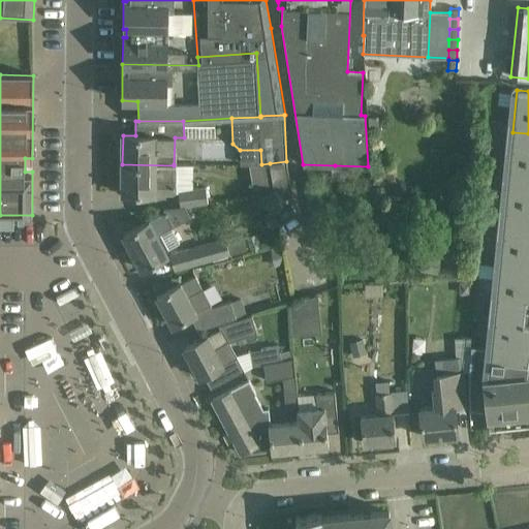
[(500,122),(491,121),(490,132),(499,133),(500,122)]
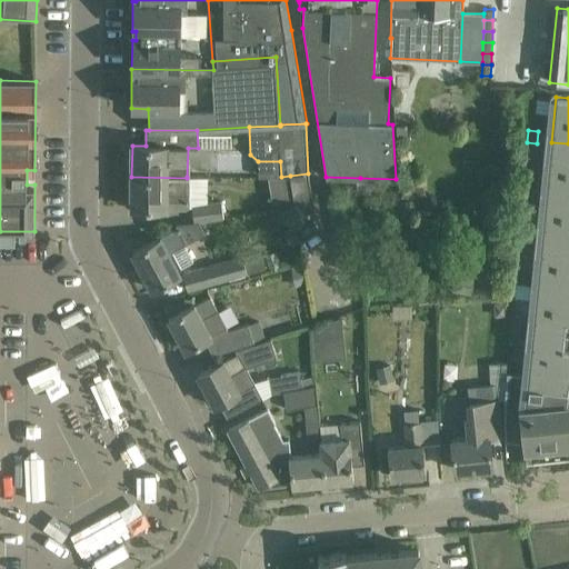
[(526,155),(536,156),(537,143),(527,142),(526,155)]
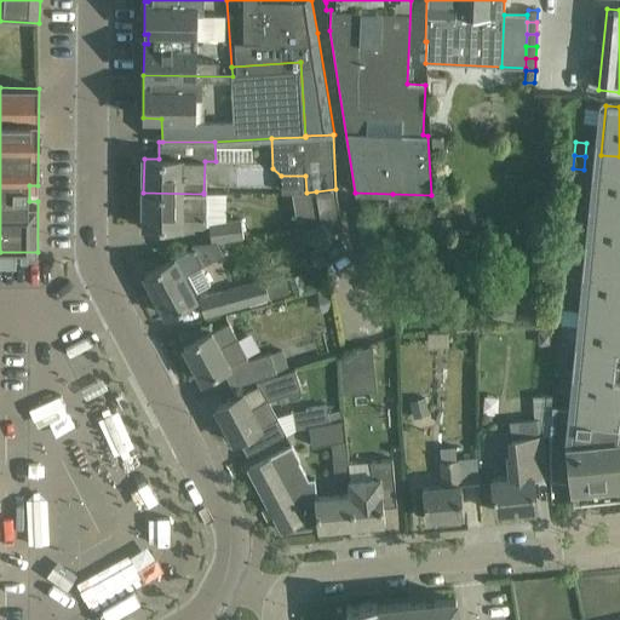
[(619,156),(601,155),(596,205),(619,206),(619,156)]
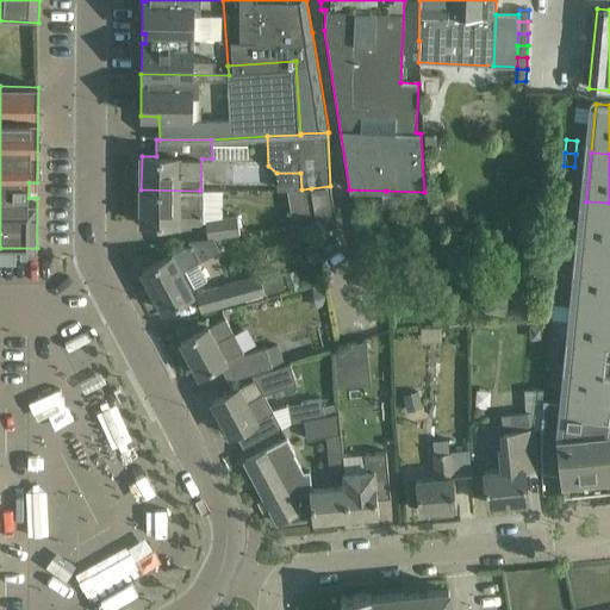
[(286,190),(293,226),(318,223),(311,188),(302,190),(298,190),(286,190)]
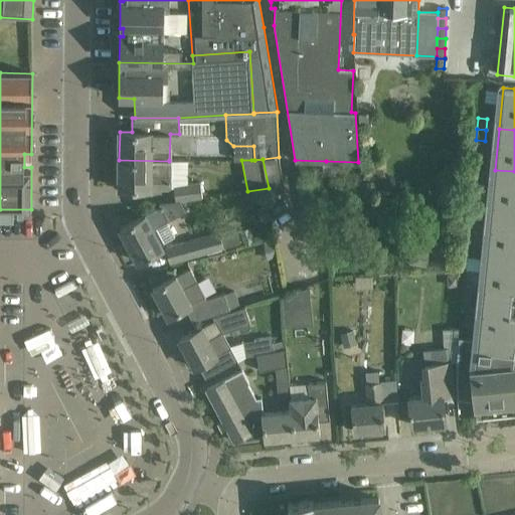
[(150,188),(169,188),(169,161),(119,160),(119,189),(150,189),(150,188)]
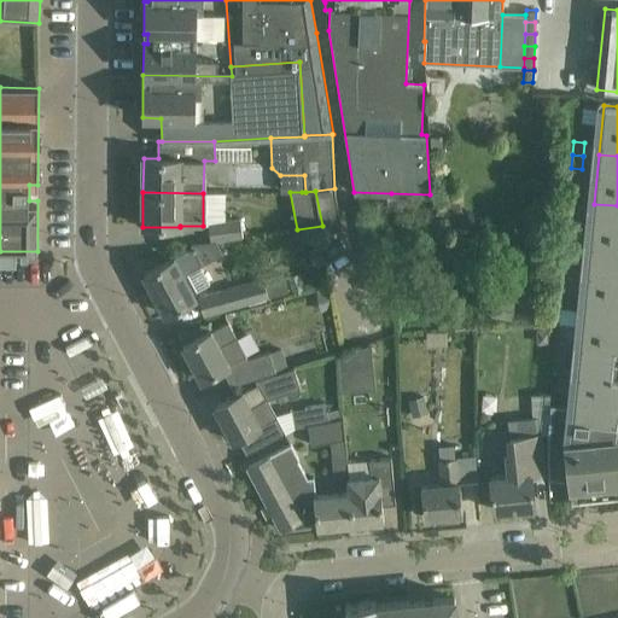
[(456,194),(436,200),(447,228),(466,220),(456,194)]
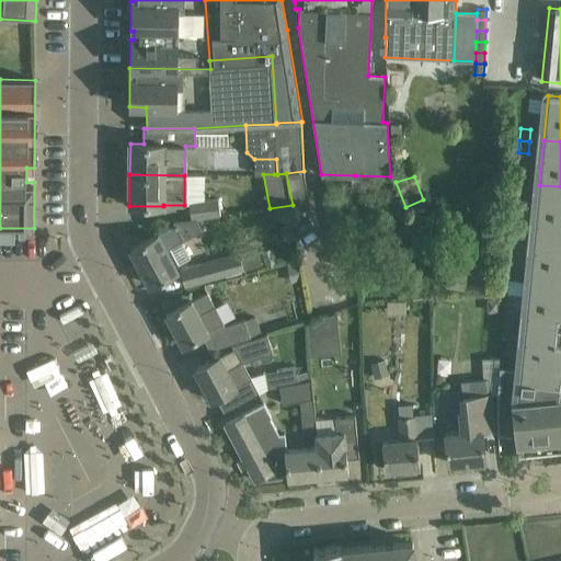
[(560,186),(539,185),(535,230),(560,232),(560,186)]
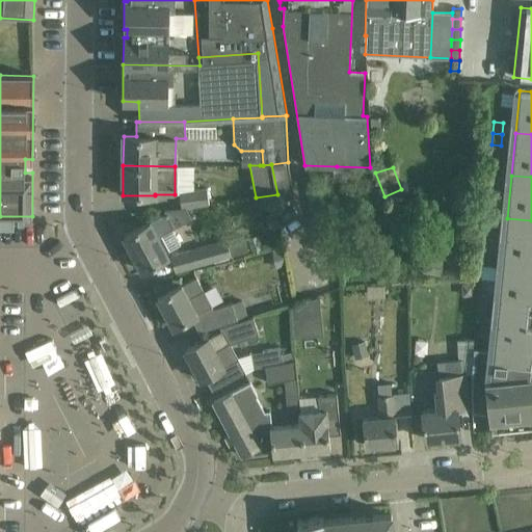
[(182,208),(209,204),(207,187),(179,191),(182,208)]
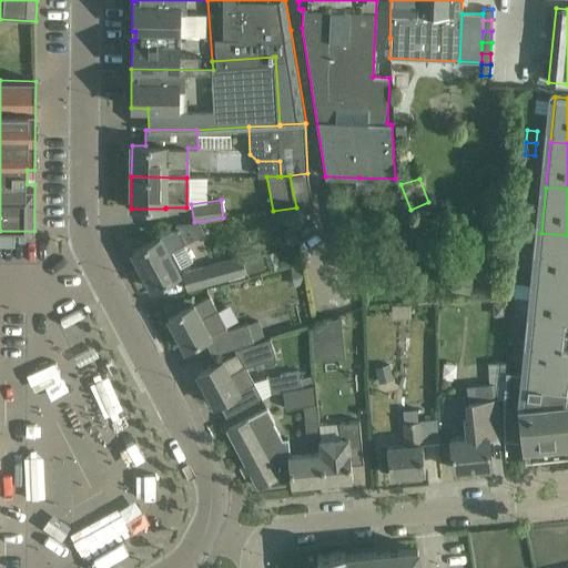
[(528,224),(519,224),(517,240),(527,241),(528,224)]
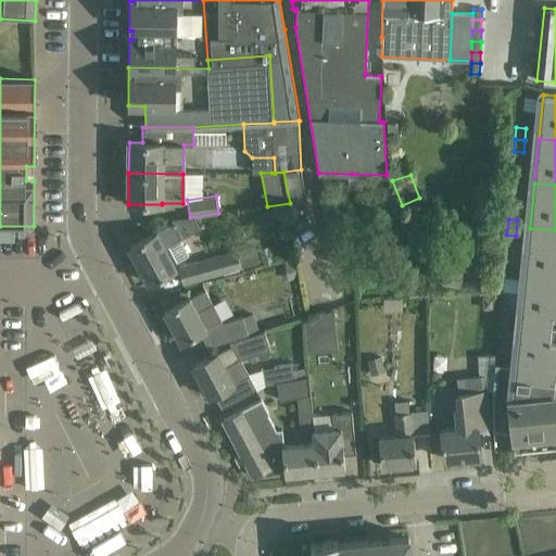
[(156,232),(149,236),(129,247),(149,282),(168,273),(176,268),(173,263),(188,255),(180,240),(184,238),(175,223),(156,232)]
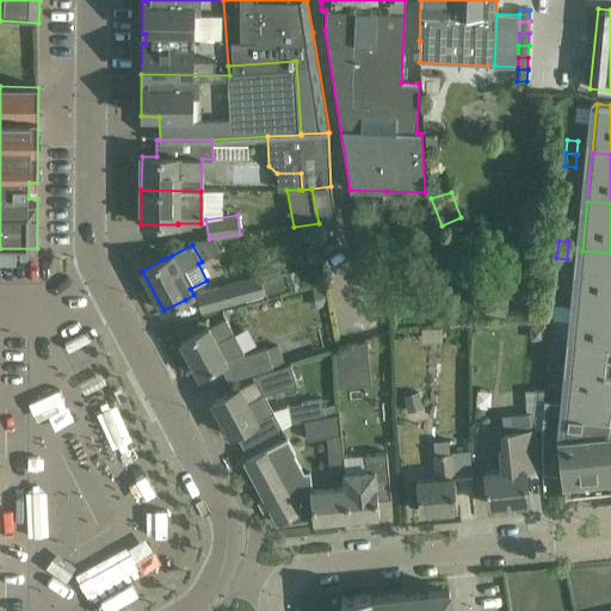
[(316,245),(306,248),(310,264),(322,260),(316,245)]
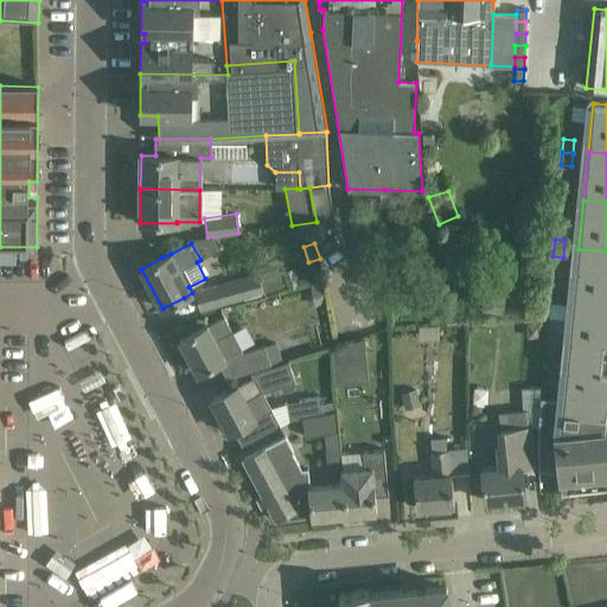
[(606,251),(579,249),(574,298),(606,300),(606,251)]
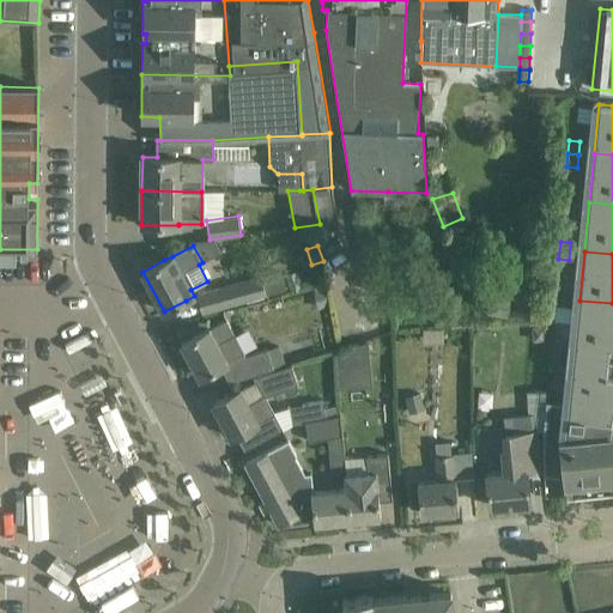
[(569,260),(558,259),(557,275),(566,277),(569,260)]
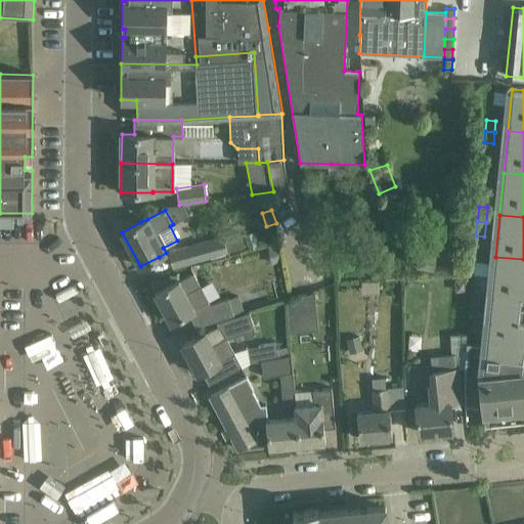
[(173,267),(245,249),(239,232),(169,251),(173,267)]
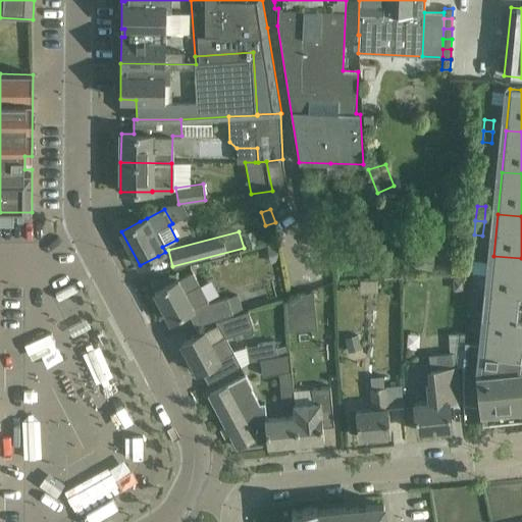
[(253,231),(243,233),(247,250),(257,247),(253,231)]
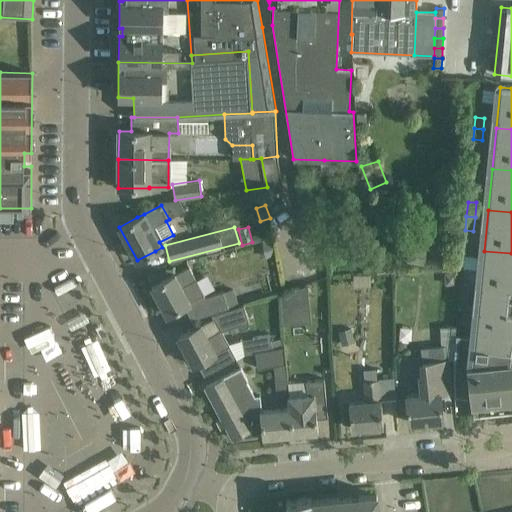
[(274,249),(260,240),(253,251),(254,253),(256,252),(266,258),(269,257),(274,249)]
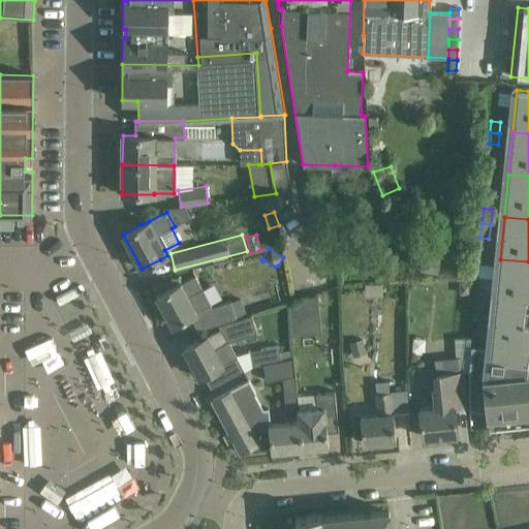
[(528,261),(500,259),(496,302),(528,304),(528,261)]
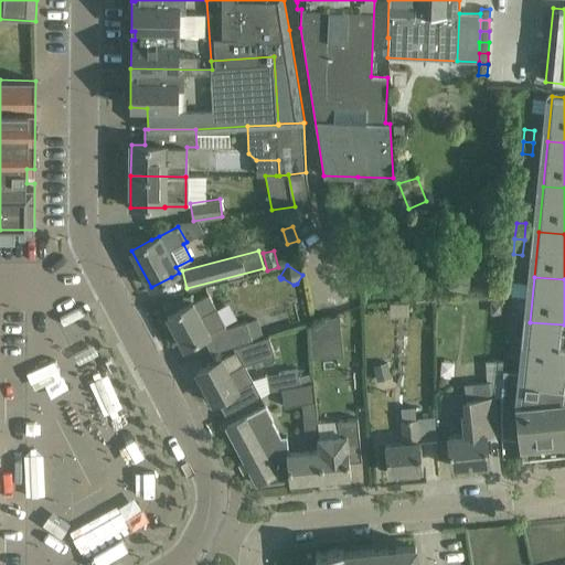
[(211,353),(232,345),(263,337),(257,318),(215,331),(206,313),(216,309),(209,294),(193,302),(167,316),(184,348),(203,338),(211,353)]
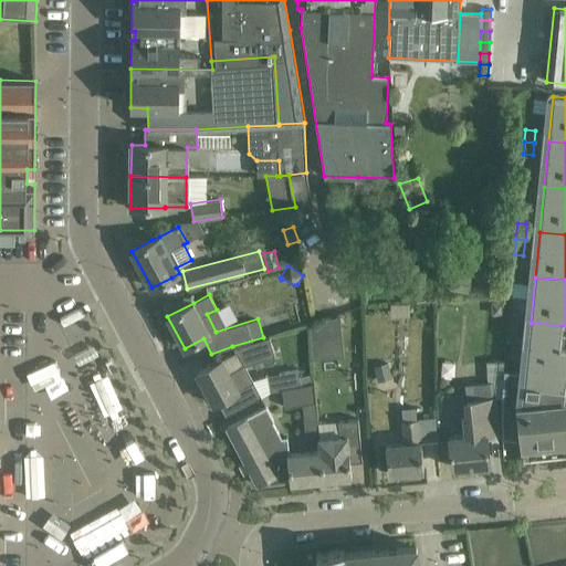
[(339,315),(308,325),(312,359),(344,357),(339,315)]
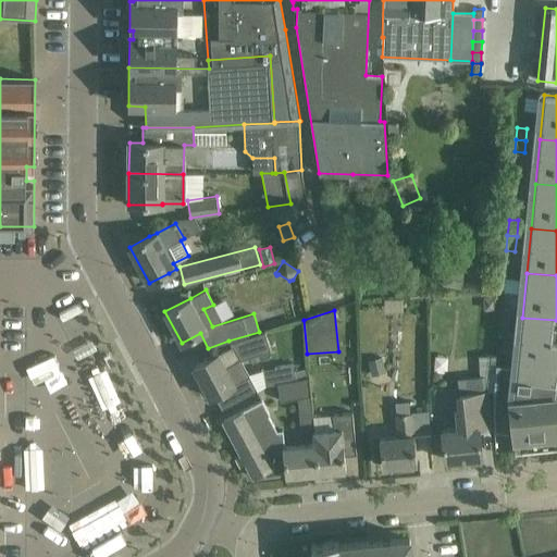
[(510,311),(500,310),(499,321),(509,322),(510,311)]
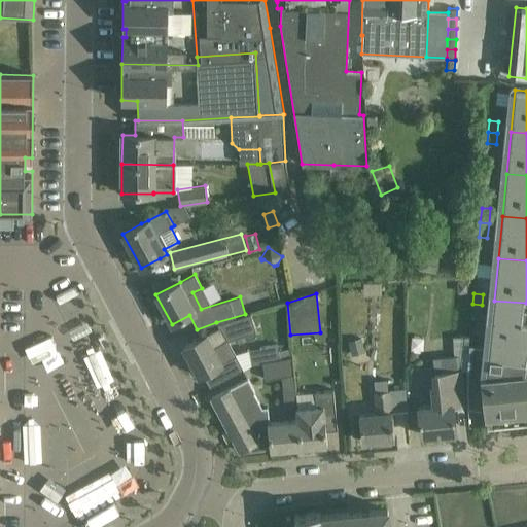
[(526,303),(494,301),(494,306),(487,305),(483,342),(526,346),(526,303)]
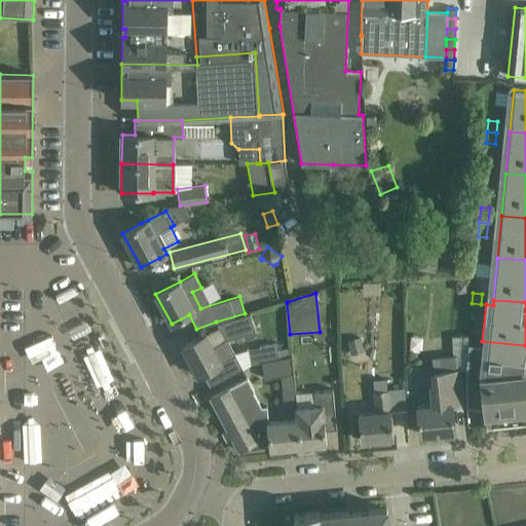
[(471,314),(480,315),(481,304),(472,303),(471,314)]
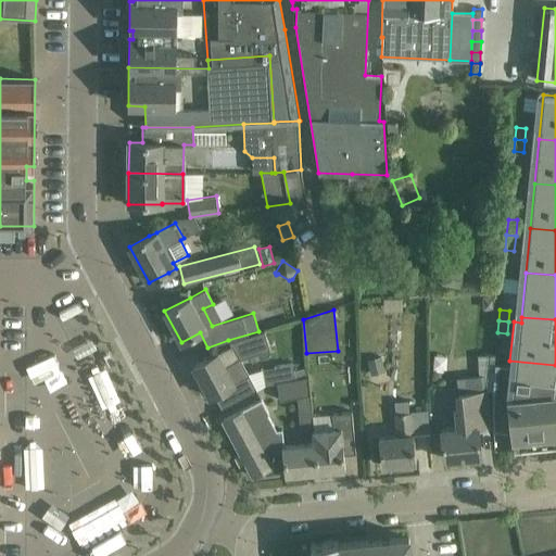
[(204,396),(209,394),(210,396),(249,375),(241,358),(269,350),(264,331),(229,342),(231,346),(217,353),(193,366),(202,381),(198,383),(204,396)]
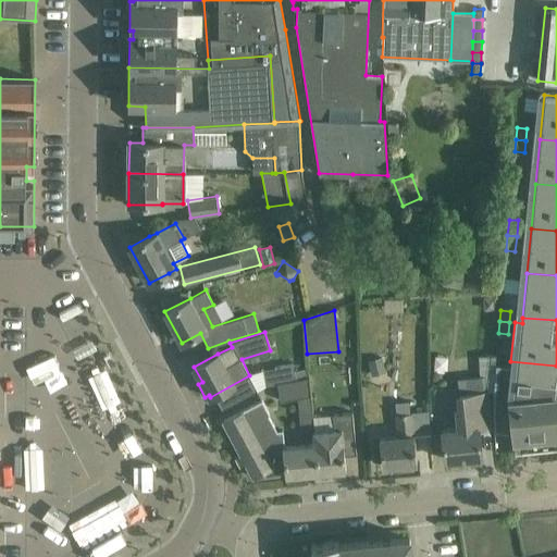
[(381,357),(369,360),(371,373),(384,370),(381,357)]
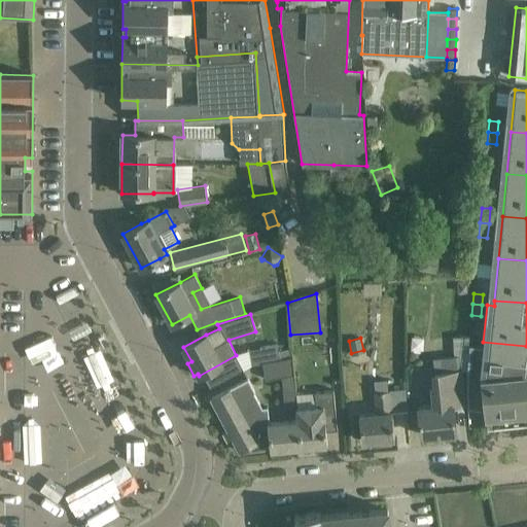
[(249,364),(262,362),(292,357),(292,356),(290,356),(287,342),(247,350),(249,364)]
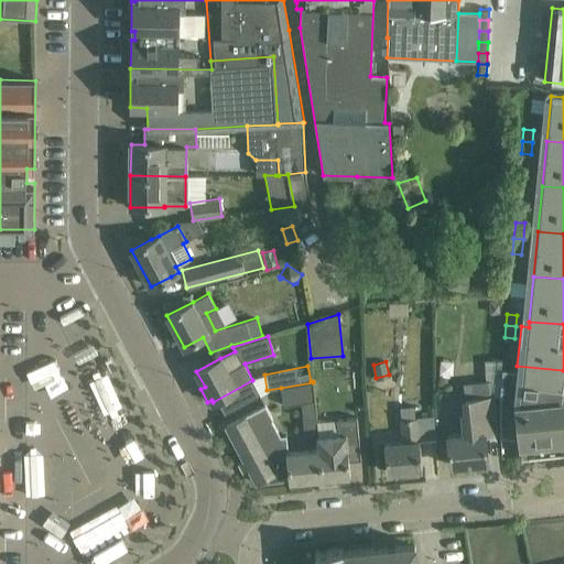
[(519,440),(521,458),(563,454),(563,404),(563,402),(563,401),(563,386),(563,370),(517,366),(517,371),(502,369),(500,438),(519,440)]
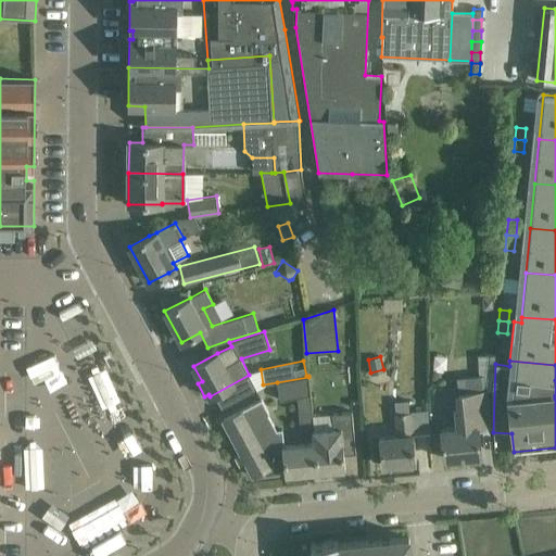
[(489,427),(484,391),(484,390),(483,390),(481,376),(456,378),(457,392),(455,393),(456,405),(453,406),(455,429),(441,430),(444,459),(480,455),(477,428),(489,427)]
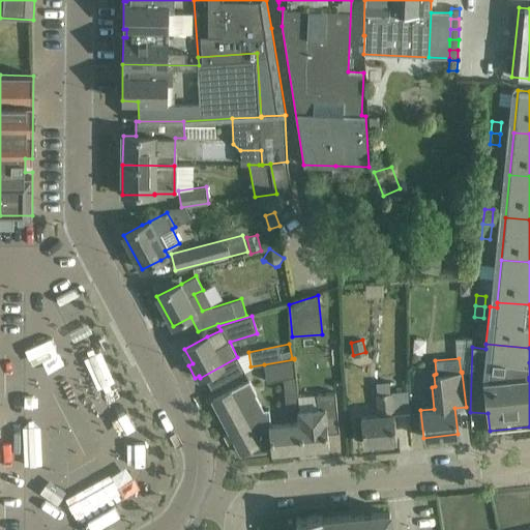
[(294,359),(264,364),(267,382),(283,379),(286,410),(299,408),(294,359)]
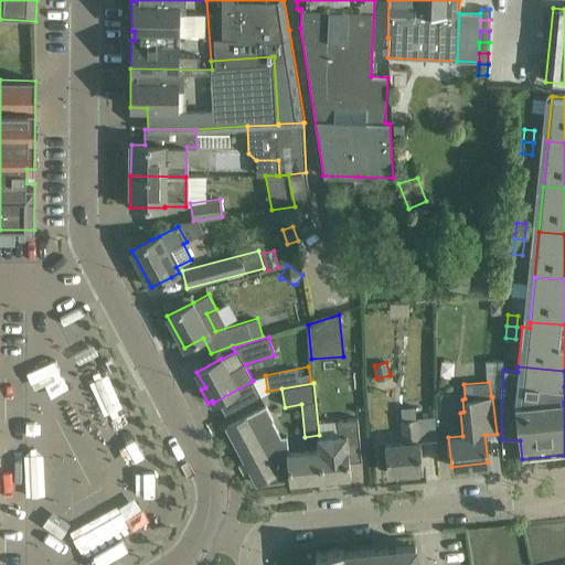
[(289,482),(322,479),(318,436),(317,436),(318,450),(289,454),(287,435),(281,436),(273,420),(265,406),(226,427),(257,484),(276,475),(278,479),(289,478),(289,482)]
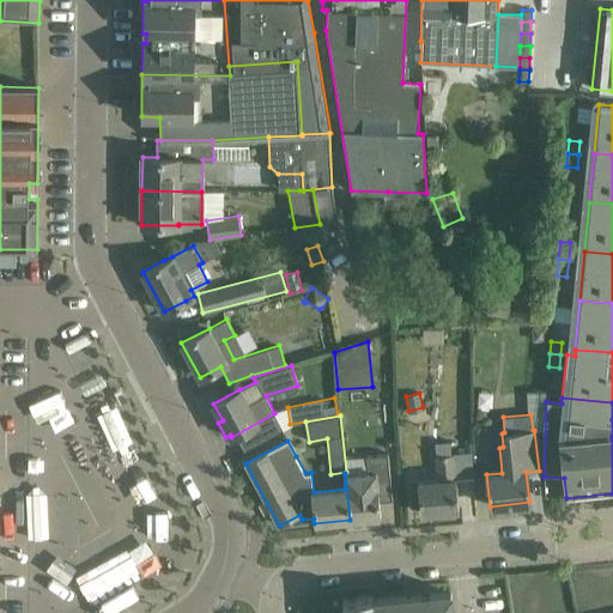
[(474,478),(472,454),(472,453),(451,455),(450,442),(435,443),(436,456),(438,481),(418,483),(420,513),(459,509),(456,480),(474,478)]
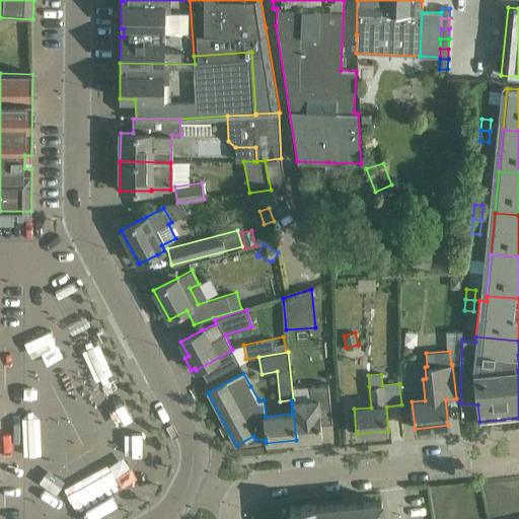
[(292,400),(296,440),(321,437),(320,424),(331,423),(328,384),(310,386),(311,398),(292,400)]
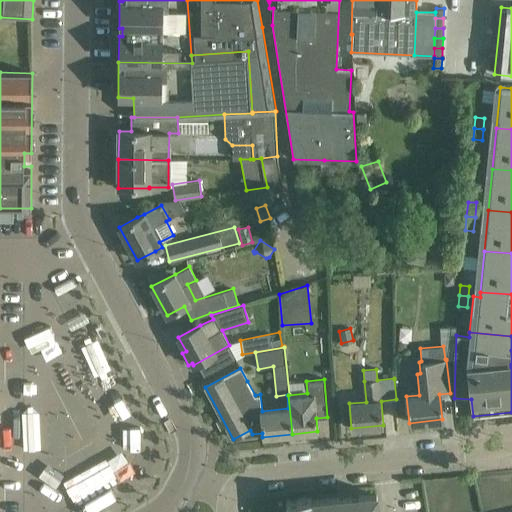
[(377,511),(376,494),(311,501),(311,497),(286,500),(287,511),(377,511)]
